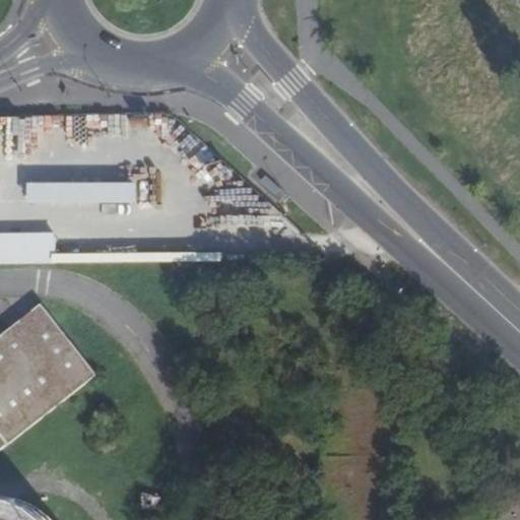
[(104,199),(144,201),(145,170),(106,168),(104,199)]
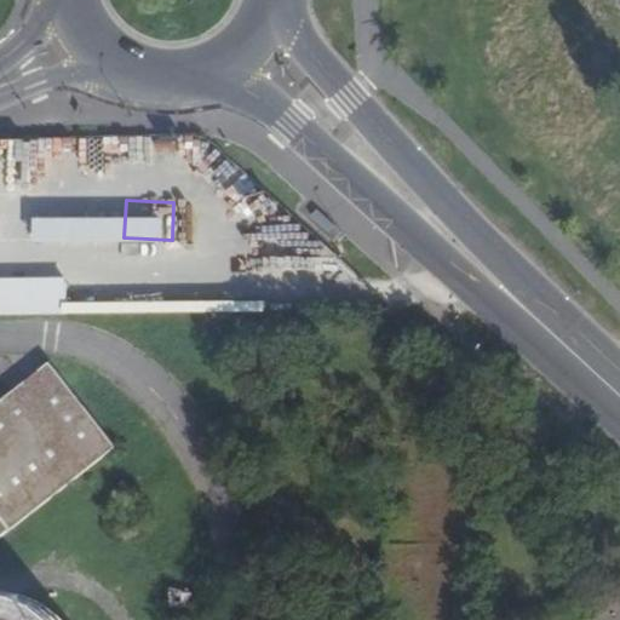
[(116,228),(116,210),(97,210),(69,210),(69,228),(116,228)]
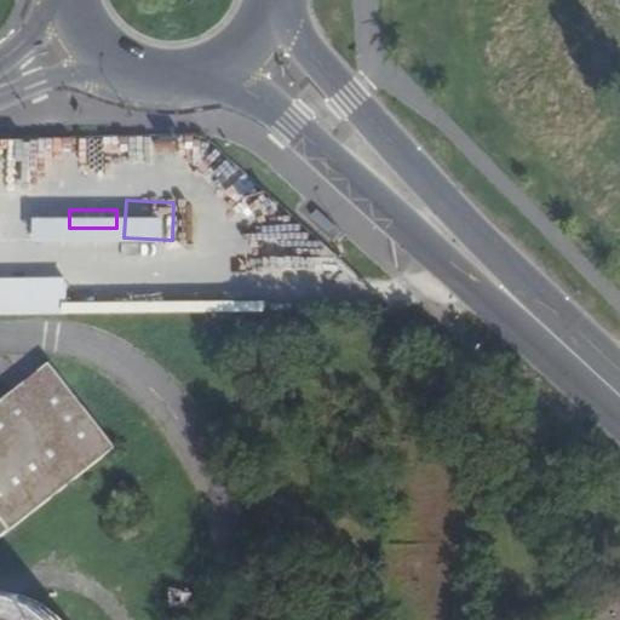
[(0,277),(0,310),(0,311),(68,313),(69,279),(0,277)]
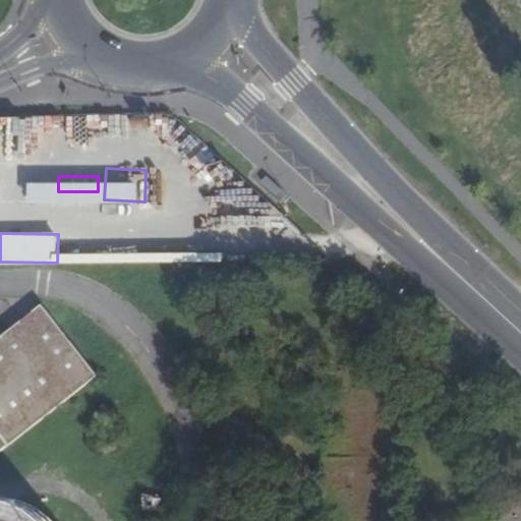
[(0,452),(96,378),(41,307),(0,339),(0,452)]
